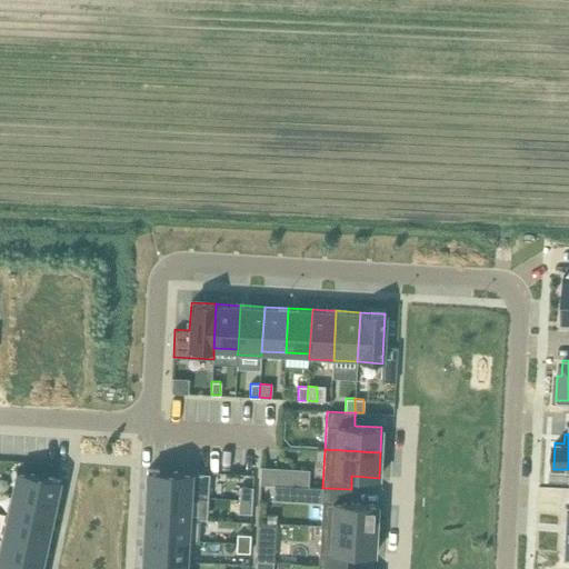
[(277,469),(276,487),(291,488),(293,488),(295,470),(277,469)]
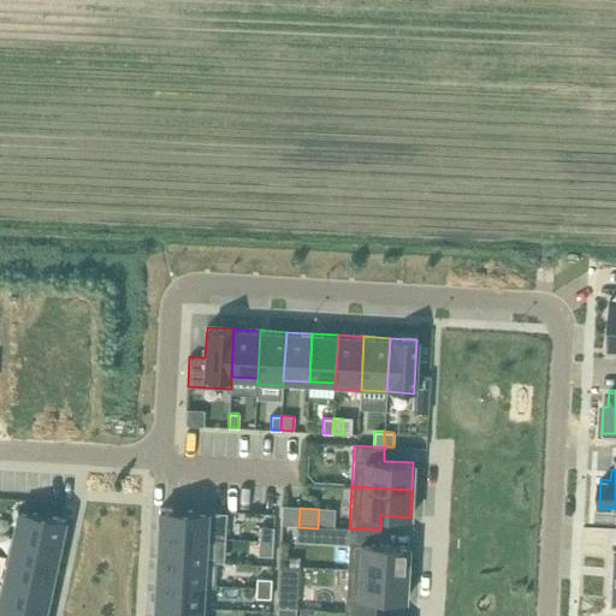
[(18,509),(13,531),(60,542),(65,519),(18,509)]
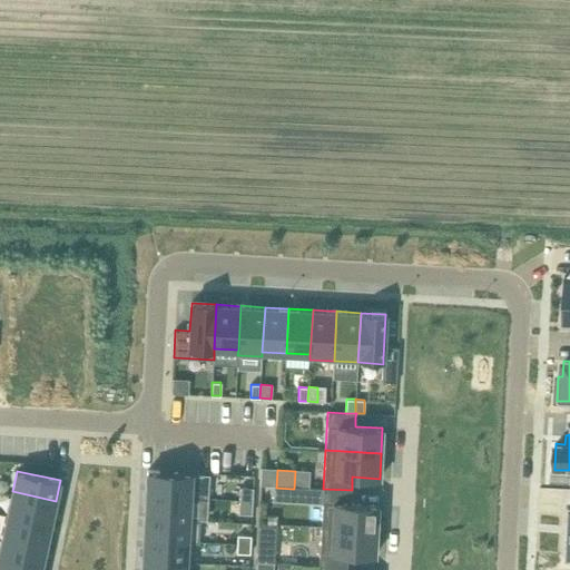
[(209,474),(148,471),(146,494),(190,497),(208,498),(209,474)]
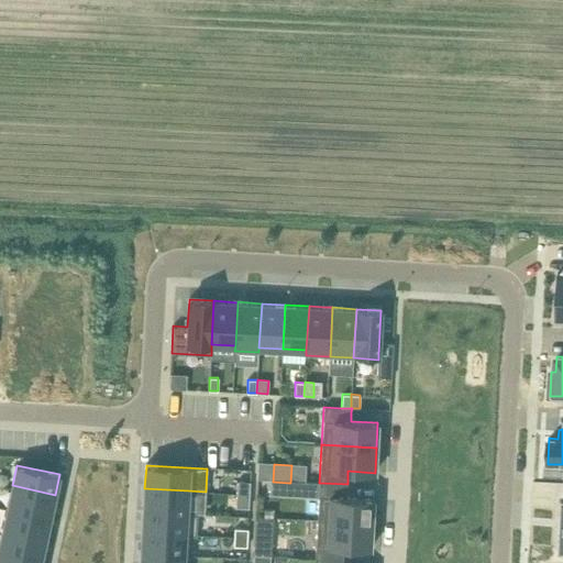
[(271,482),(269,496),(287,497),(319,498),(319,484),(305,483),(290,483),(288,483),(273,482),(271,482)]
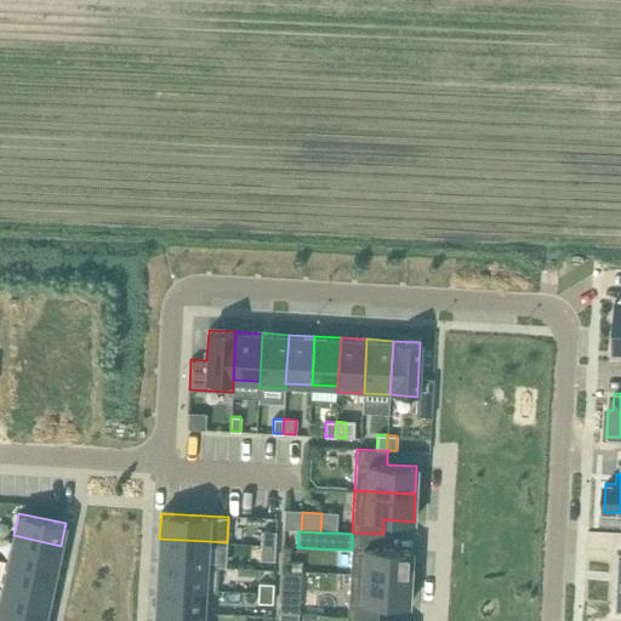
[(410,577),(411,550),(382,548),(383,534),(352,533),(352,534),(352,550),(349,574),(362,574),(410,577)]
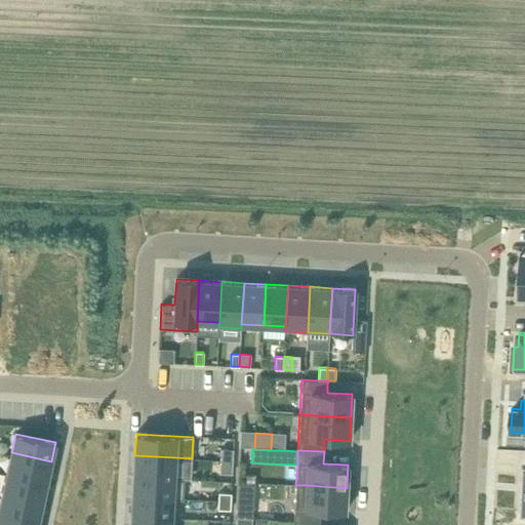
[(220,451),(219,460),(233,461),(234,452),(220,451)]
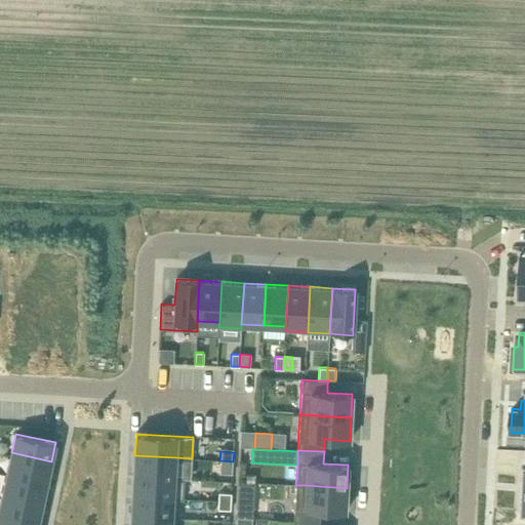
[(47,480),(51,461),(11,452),(7,472),(47,480)]
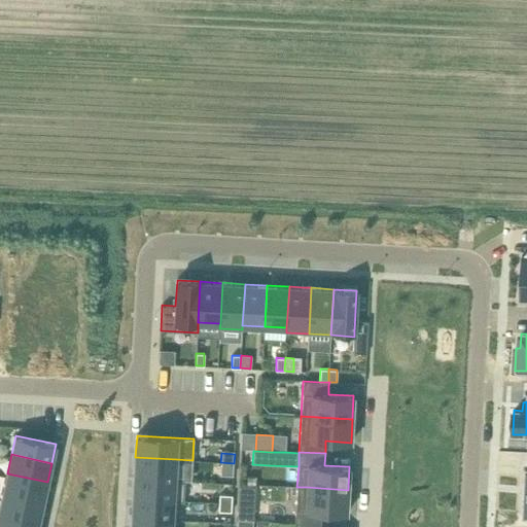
[(175,481),(176,459),(135,457),(134,478),(175,481)]
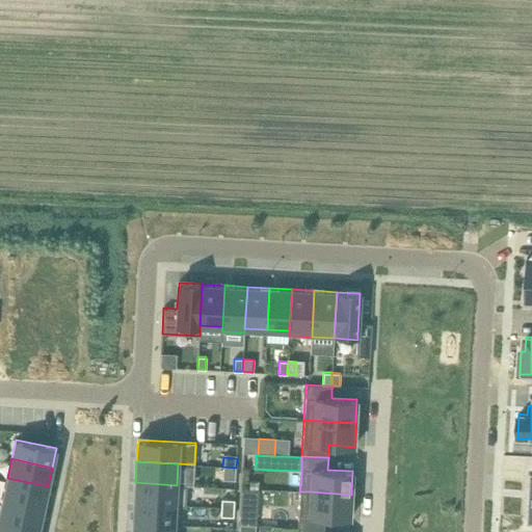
[(222,467),(222,476),(236,476),(236,468),(222,467)]
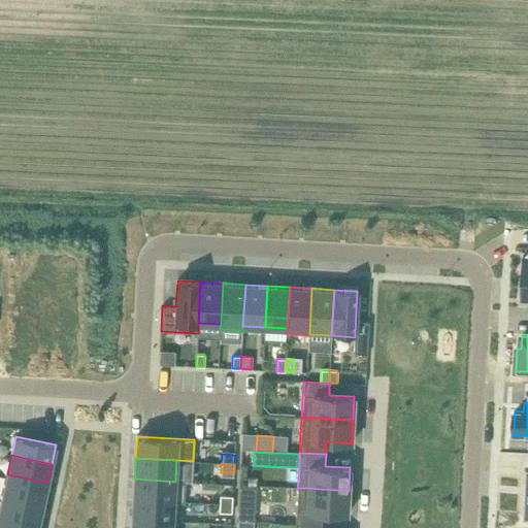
[(43,502),(47,483),(7,474),(3,493),(43,502)]
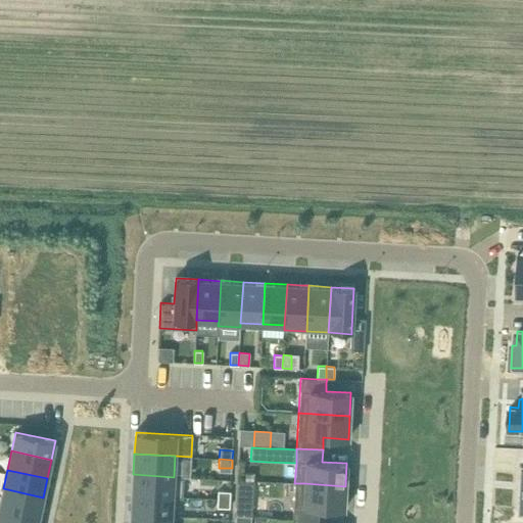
[(174,477),(133,474),(132,494),(173,496),(182,497),(183,477),(174,477)]
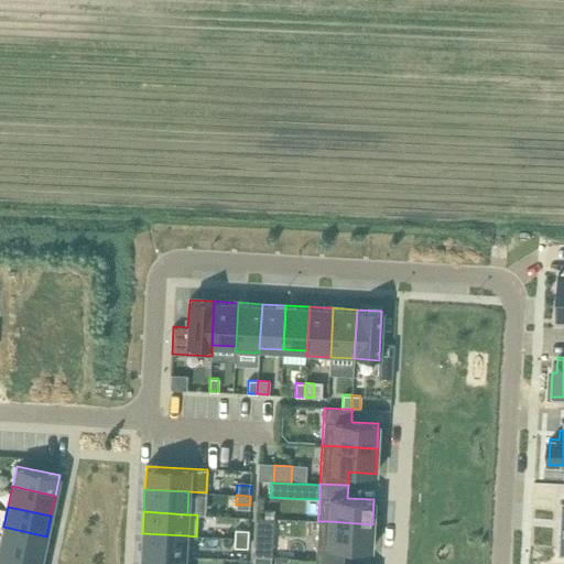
[(317,521),(315,559),(344,561),(344,557),(344,548),(371,549),(372,524),(317,521)]
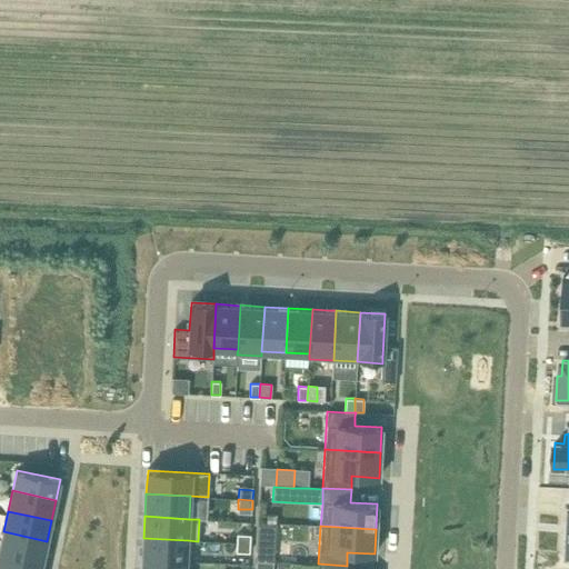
[(0,551),(42,561),(47,541),(3,531),(0,545),(0,551)]
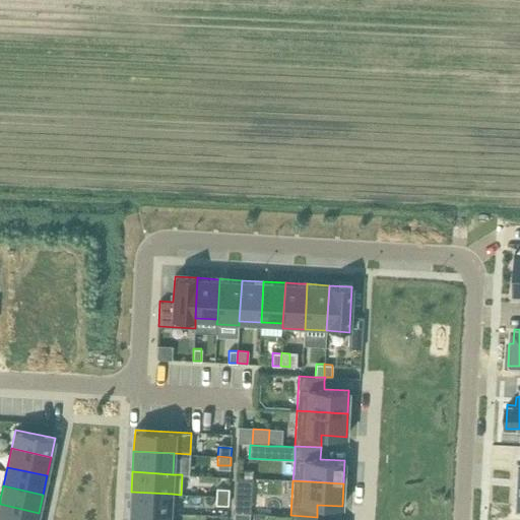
[(229,489),(216,489),(216,497),(229,497),(229,489)]
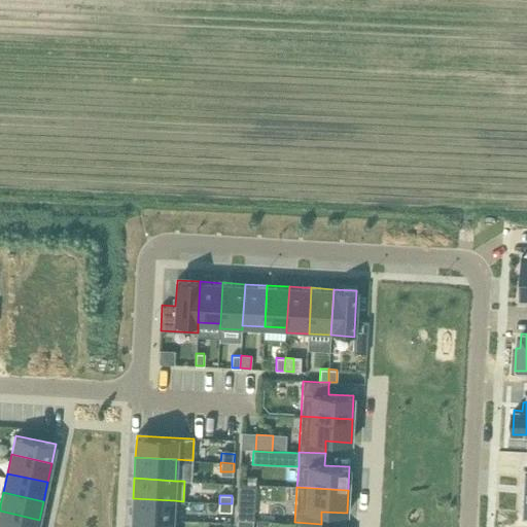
[(173,520),(174,500),(133,498),(132,518),(173,520)]
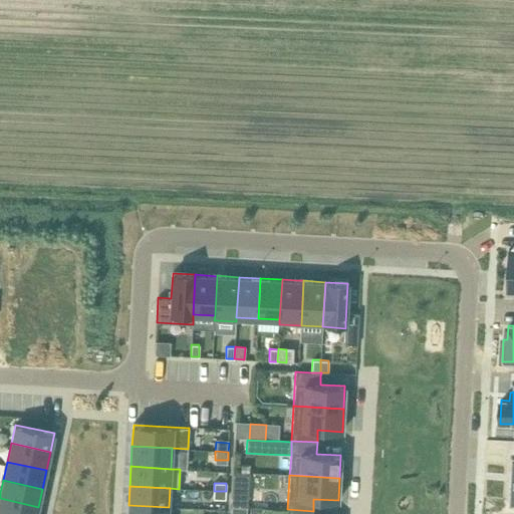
[(226,491),(214,491),(213,499),(225,499),(226,491)]
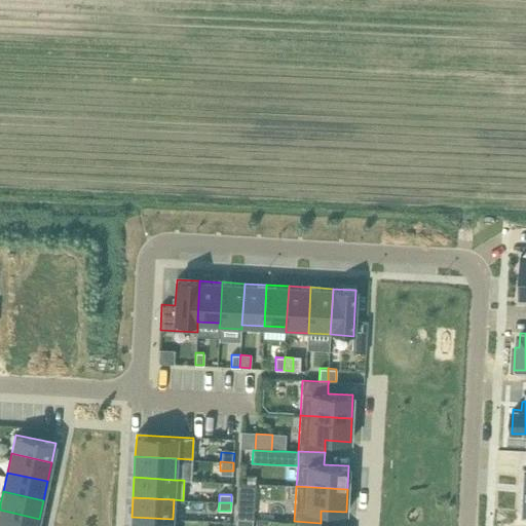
[(237,502),(236,518),(252,519),(254,519),(254,503),(237,502)]
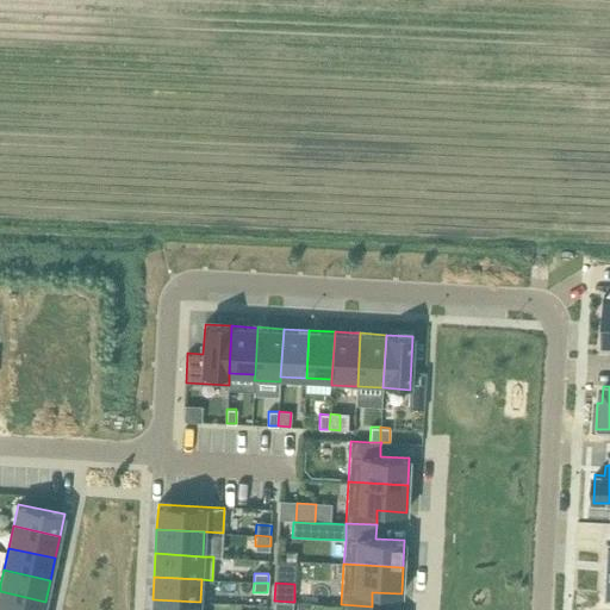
[(0,609),(43,609),(45,602),(0,591),(0,609)]
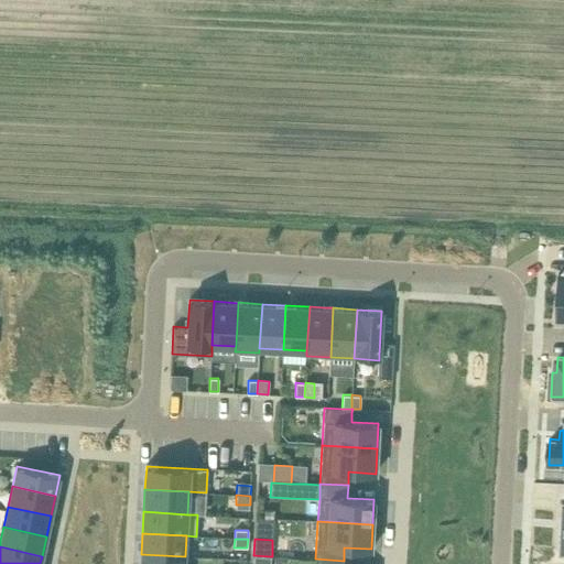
[(184,563),(185,556),(141,554),(140,563),(184,563)]
